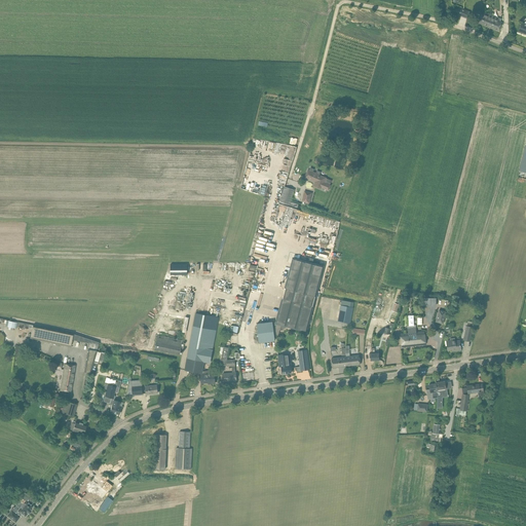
[(471,11),(460,7),(457,14),(467,19),(471,11)]
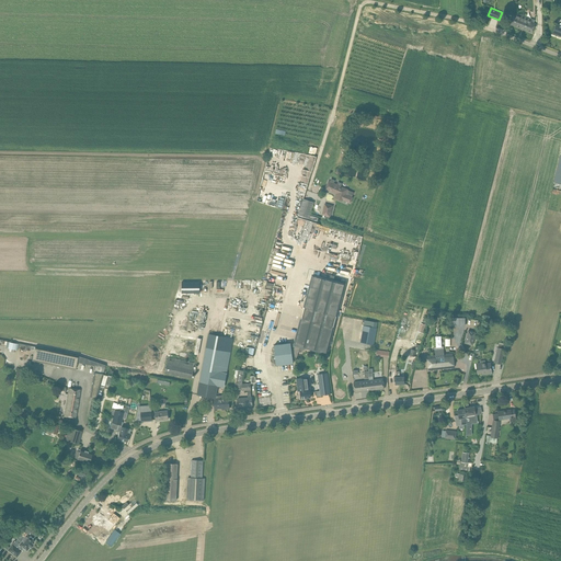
[(508,24),(521,29),(525,16),(512,11),(508,19),(511,19),(508,24)]
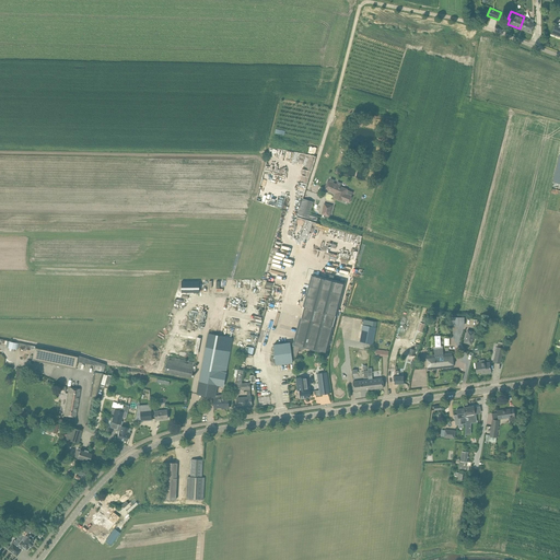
[(524,16),(520,28),(531,33),(535,23),(528,21),(528,19),(524,16)]
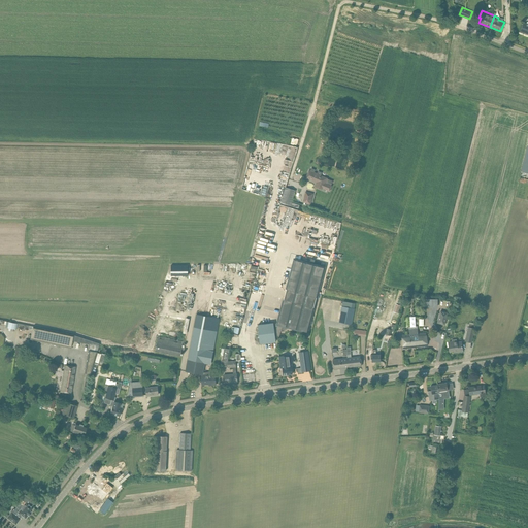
[(309,171),(306,178),(310,180),(317,183),(315,187),(323,190),(323,189),(323,188),(330,191),(332,186),(331,186),(325,184),(327,178),(321,175),(322,172),(318,171),(317,174),(315,173),(316,170),(311,168),(310,171),(309,171)]
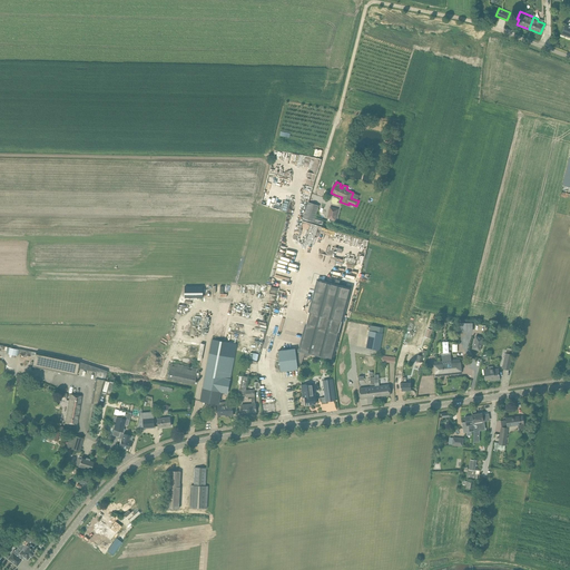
[(308,203),(303,219),(314,223),(322,225),(323,222),(315,219),(315,217),(320,206),(308,203)]
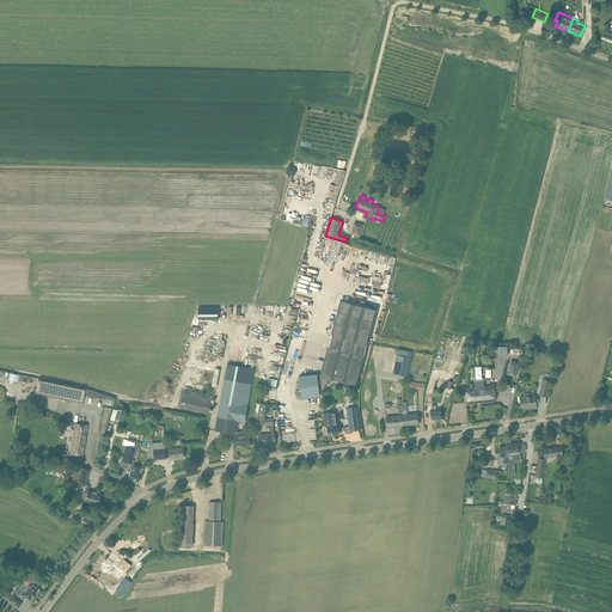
[(363,225),(354,222),(350,234),(360,237),(363,225)]
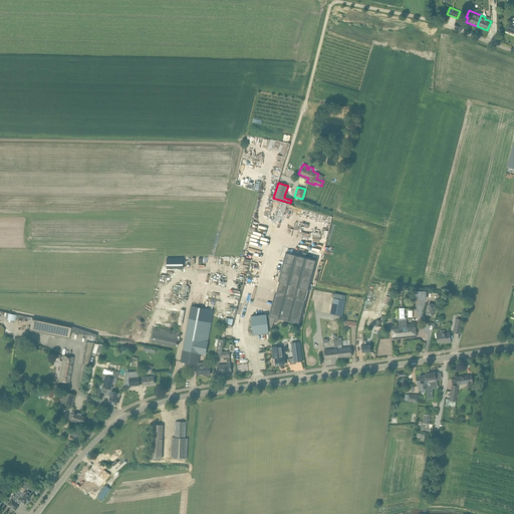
[(278,281),(275,291),(306,299),(309,289),(317,259),(286,251),(278,281)]
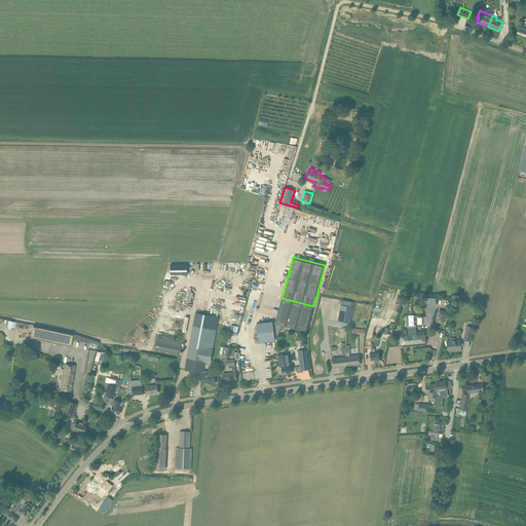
[(258,335),(256,335),(256,341),(259,340),(259,342),(274,340),(274,336),(276,336),(278,336),(279,330),(280,326),(287,327),(307,332),(313,306),(282,298),(276,317),(275,323),(274,324),(276,325),(275,327),(275,328),(273,328),(272,322),(257,324),(258,330),(258,335)]
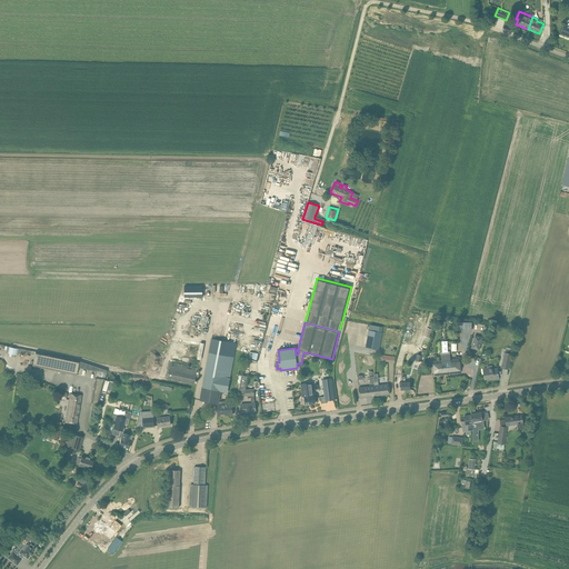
[(369,330),(366,348),(379,350),(382,332),(369,330)]
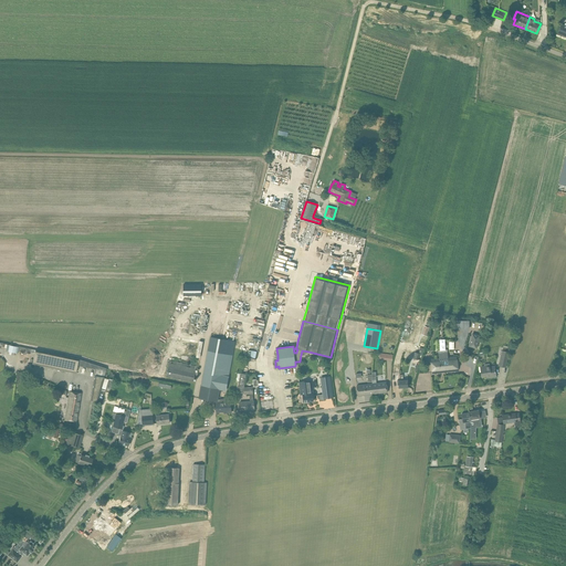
[(481,335),(472,333),(469,346),(477,348),(481,335)]
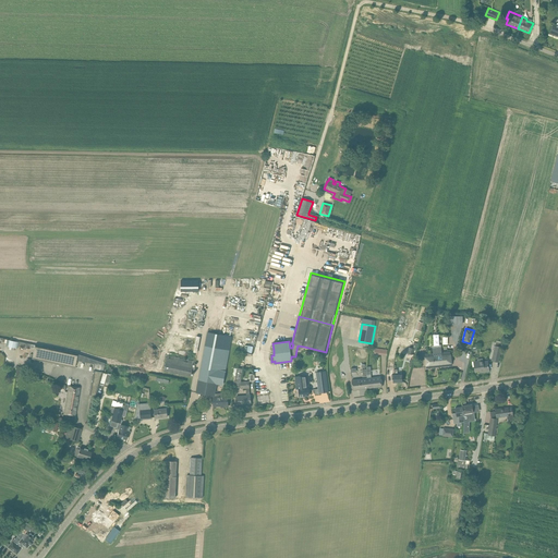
[(208,332),(196,392),(213,396),(214,393),(216,384),(221,385),(223,383),(232,337),(208,332)]
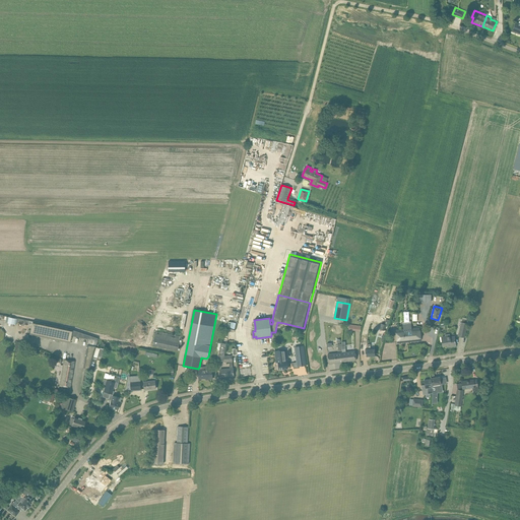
[(461,322),(458,336),(464,337),(467,324),(468,321),(466,320),(467,318),(463,317),(462,319),(461,322)]
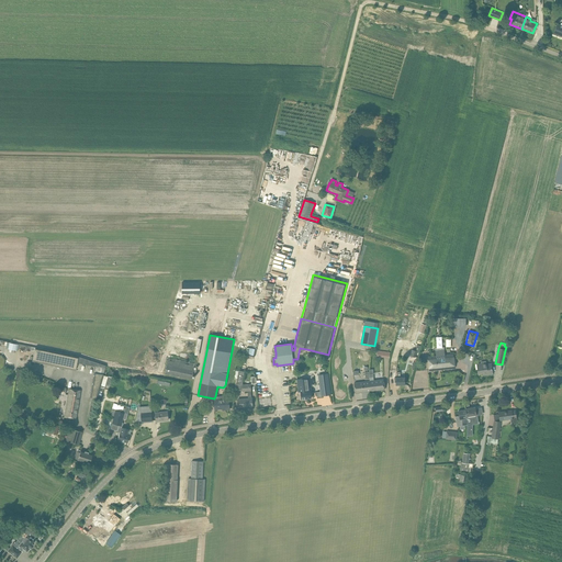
[(411,356),(417,358),(418,352),(419,352),(422,347),(417,345),(415,350),(412,350),(411,356)]
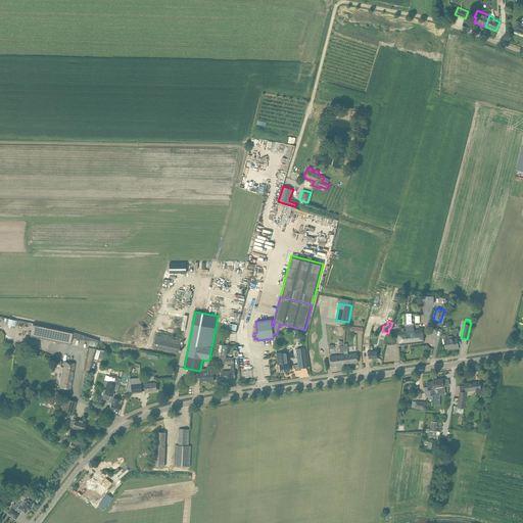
[(29,323),(29,327),(32,328),(31,332),(30,336),(69,345),(72,337),(73,332),(33,324),(29,323)]
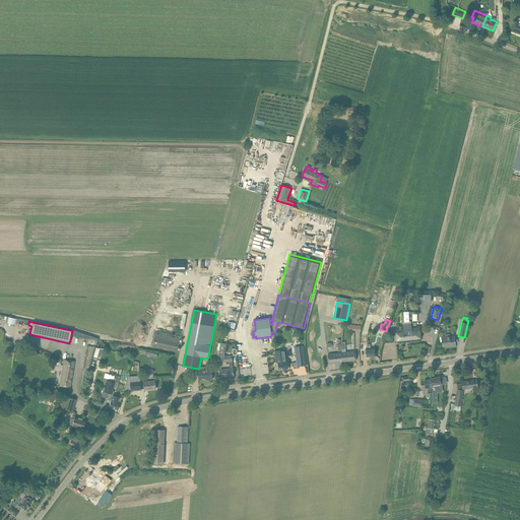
[(403,329),(396,330),(397,343),(420,340),(419,328),(411,329),(410,322),(403,322),(403,329)]
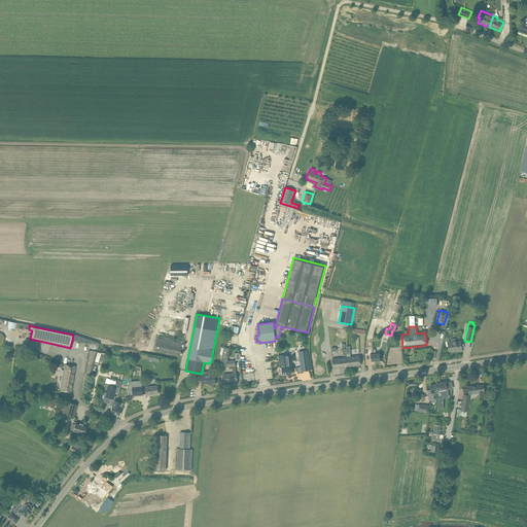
[(184,347),(182,347),(183,341),(157,336),(154,351),(180,356),(181,352),(183,353),(184,347)]
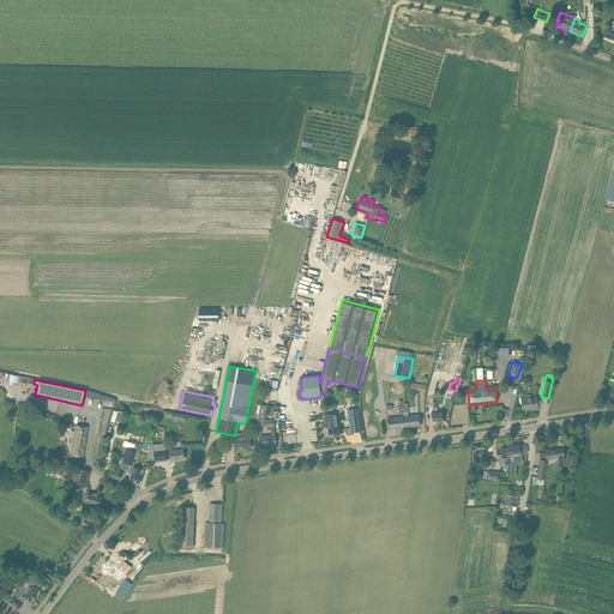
[(525,397),(522,397),(522,398),(522,401),(522,404),(523,409),(528,408),(529,410),(533,409),(539,409),(536,397),(533,398),(531,396),(531,395),(525,395),(525,397)]
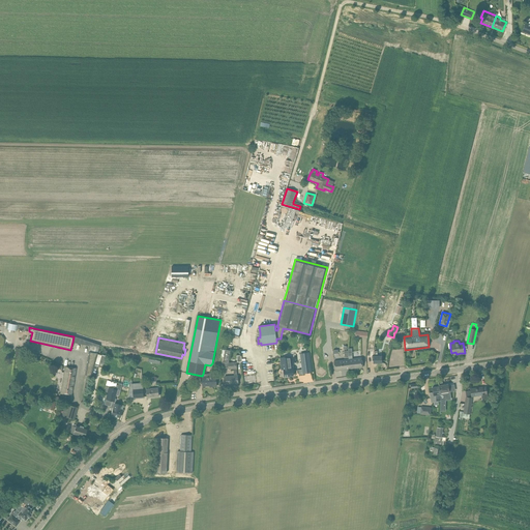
[(16,354),(16,356),(22,357),(22,354),(24,355),(25,349),(16,348),(16,354)]
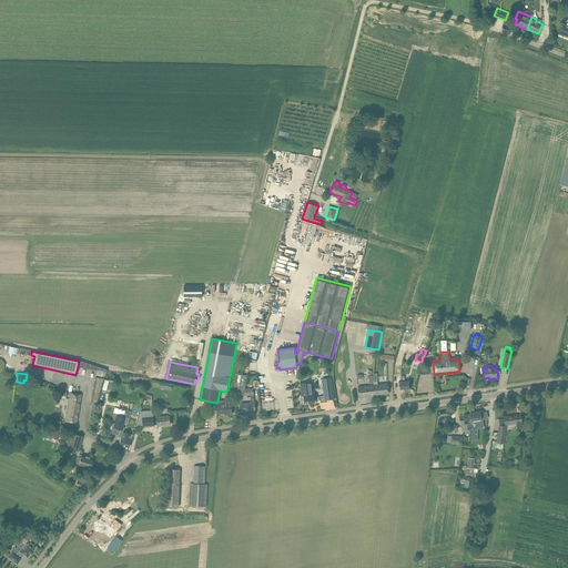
[(374,375),(369,376),(371,382),(378,382),(378,373),(374,373),(374,375)]
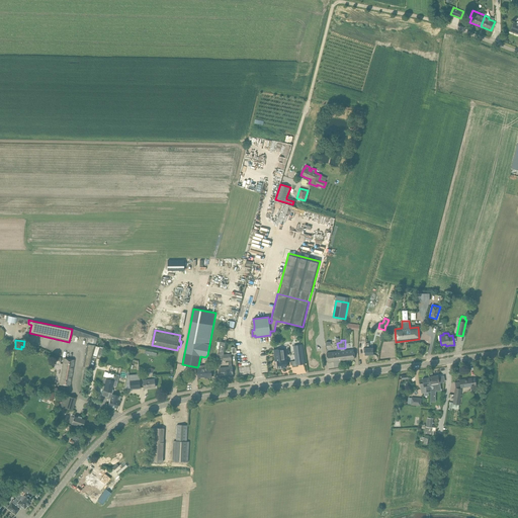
[(219,351),(217,360),(224,359),(224,360),(229,360),(229,367),(220,368),(220,370),(220,375),(233,374),(233,369),(232,367),(232,360),(232,354),(224,354),(224,353),(226,342),(221,341),(219,349),(219,351)]
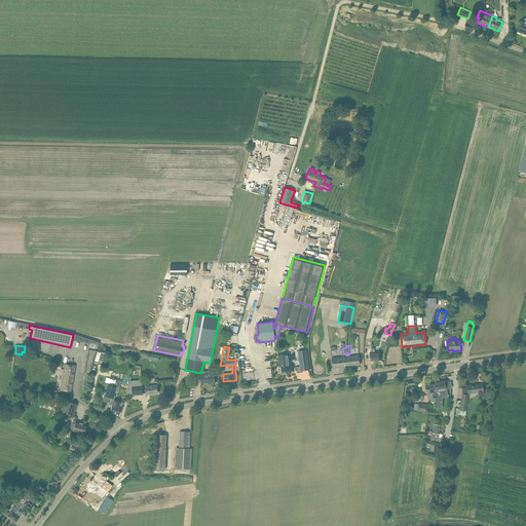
[(371,353),(369,353),(370,359),(371,358),(371,361),(379,360),(379,354),(379,353),(375,353),(375,348),(371,348),(372,353),(371,353)]
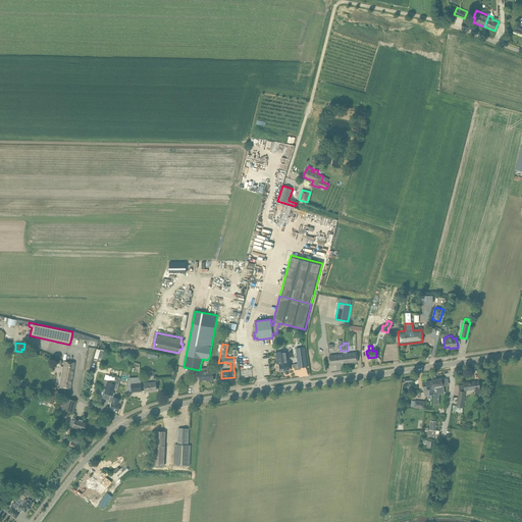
[(87,347),(84,369),(90,370),(93,360),(94,357),(96,349),(87,347)]
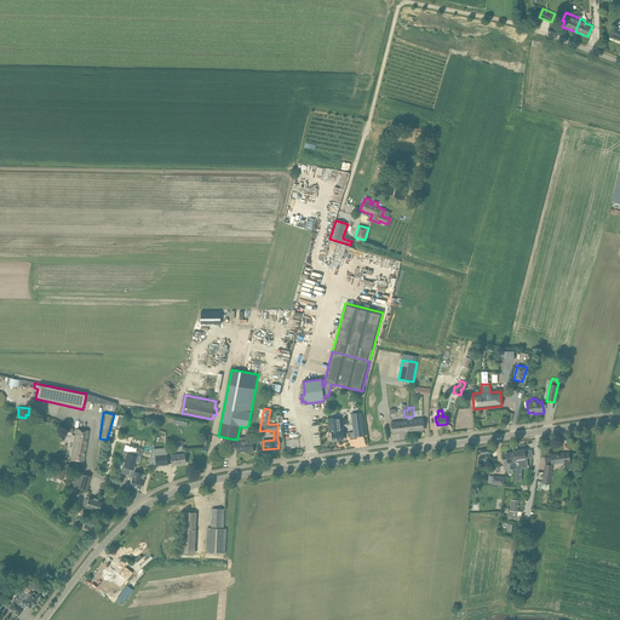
[(351,414),(354,432),(349,432),(350,438),(355,437),(365,436),(362,413),(351,414)]
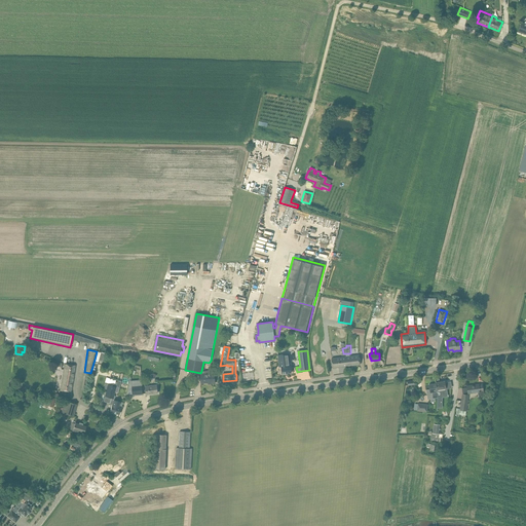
[(97,351),(94,363),(98,364),(99,361),(103,362),(105,354),(97,351)]
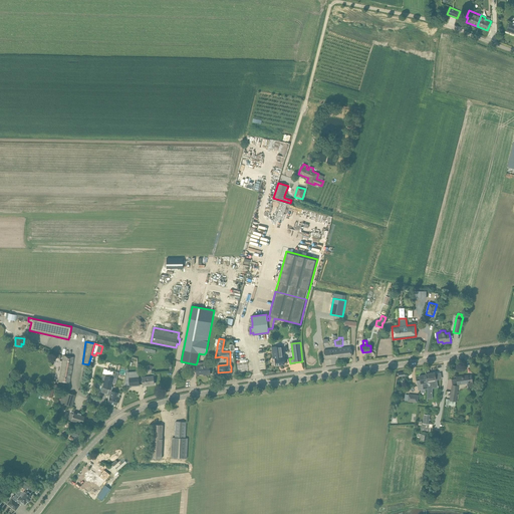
[(272,359),(272,360),(272,363),(273,364),(274,365),(276,364),(276,365),(285,364),(284,359),(284,357),(283,352),(282,346),(279,347),(278,346),(272,347),(273,355),(275,355),(275,358),(273,358),(272,359)]
